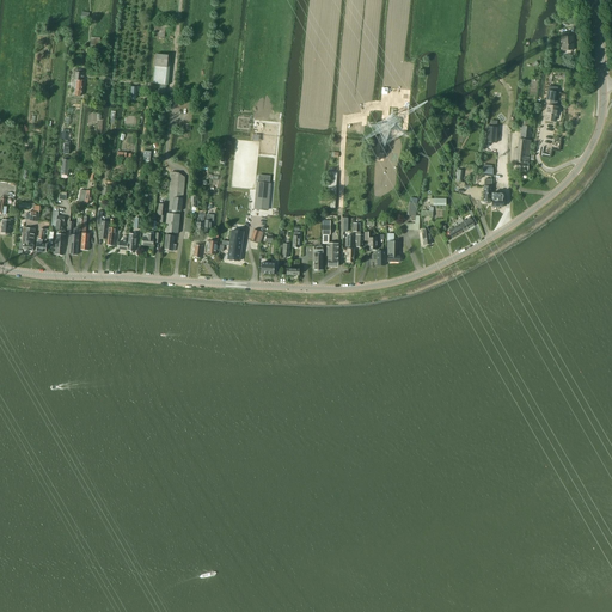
[(569,32),(561,32),(562,50),(573,49),(573,37),(569,37),(569,32)]
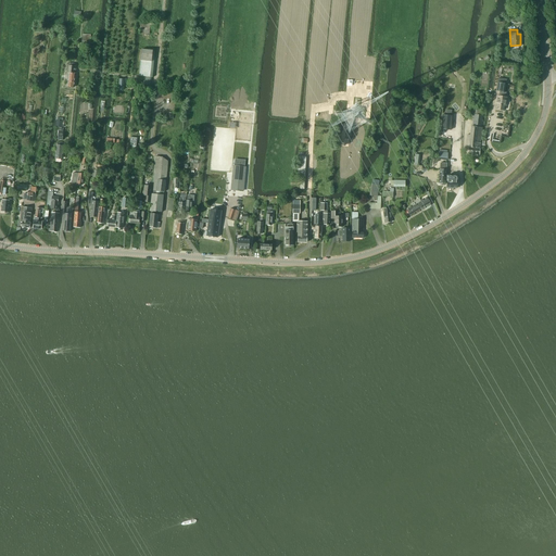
[(83,34),(81,41),(81,46),(89,47),(90,45),(92,45),(92,39),(90,39),(91,35),(83,34)]
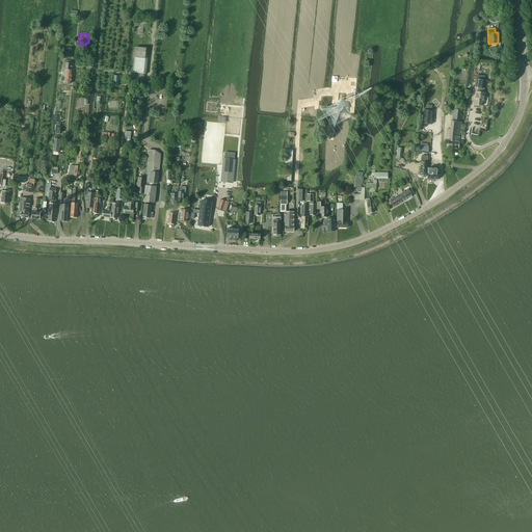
[(145,74),(149,49),(135,48),(133,73),(137,74),(136,81),(143,82),(144,74),(145,74)]
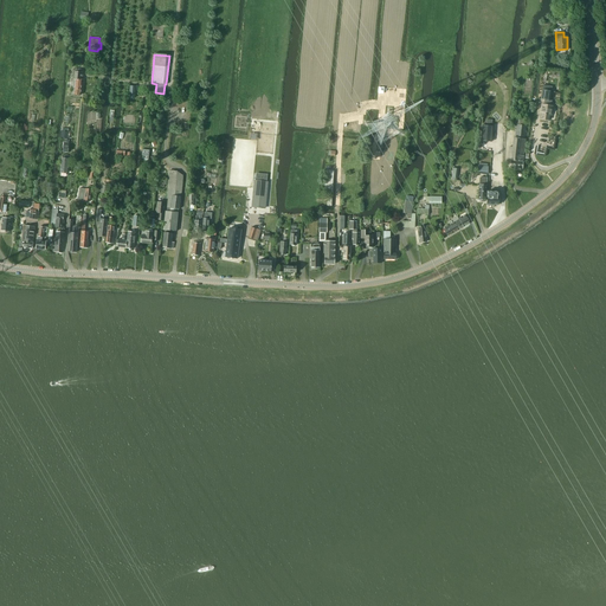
[(83,70),(73,69),(72,79),(71,79),(70,86),(72,86),(71,95),(79,96),(83,70)]
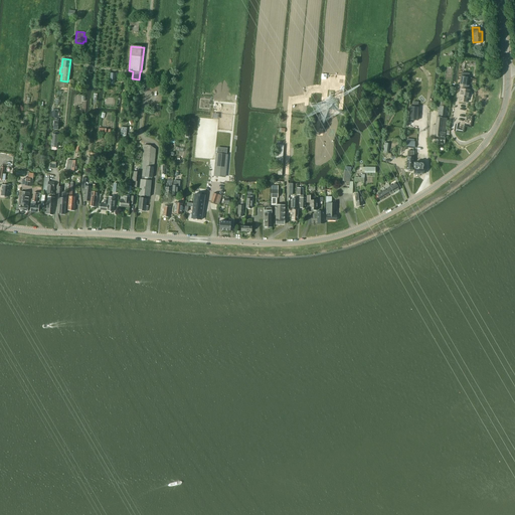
[(461,76),(459,84),(468,87),(469,77),(461,76)]
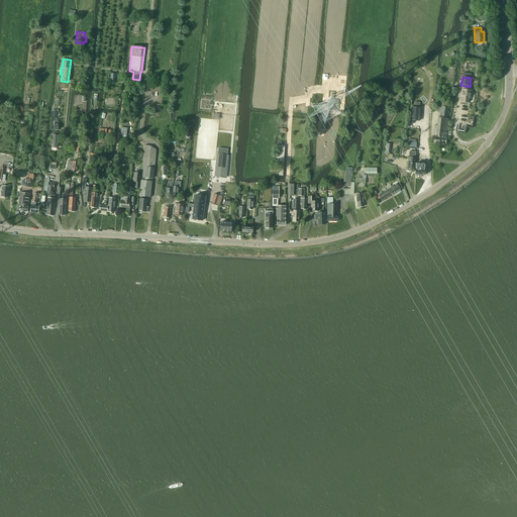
[(462,90),(460,103),(468,104),(469,99),(470,100),(472,92),(462,90)]
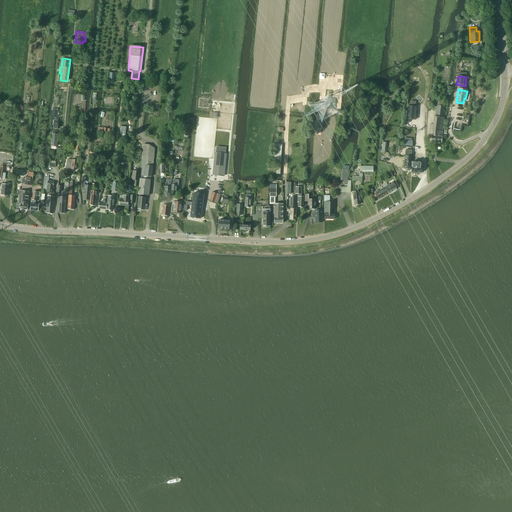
[(436,106),(435,115),(443,115),(444,107),(444,101),(439,100),(439,106),(436,106)]
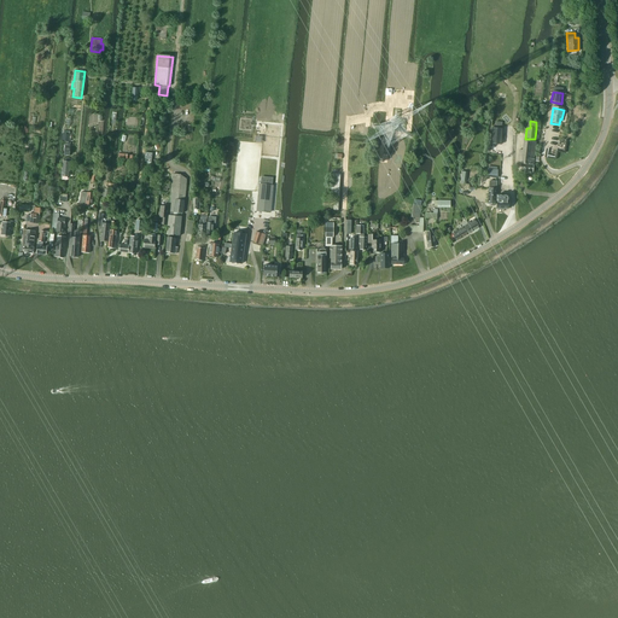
[(491,127),(490,145),(501,145),(503,128),(491,127)]
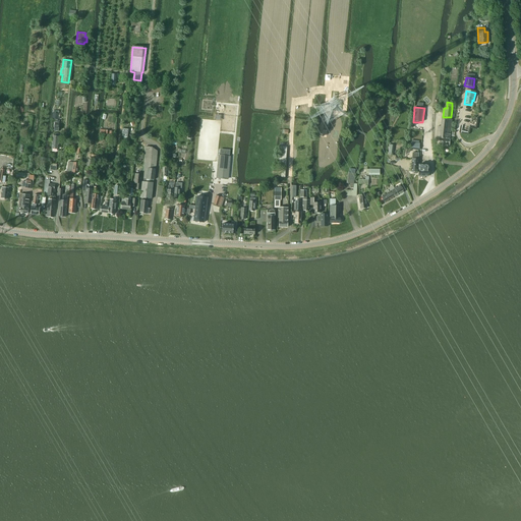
[(438,126),(437,135),(440,136),(439,145),(449,146),(452,119),(442,118),(441,126),(438,126)]
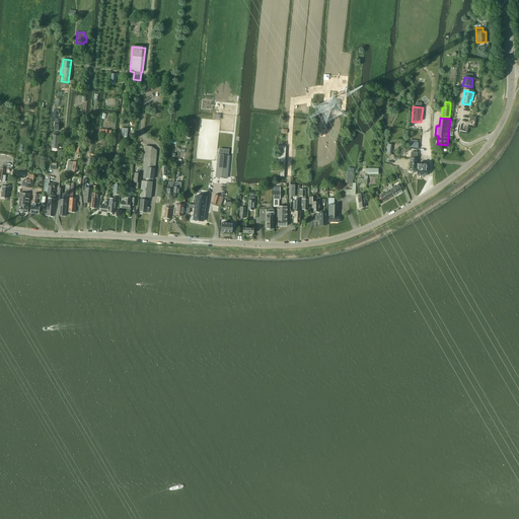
[(141,181),(140,198),(151,199),(152,182),(153,182),(153,179),(154,179),(156,158),(157,150),(151,147),(145,146),(141,181)]
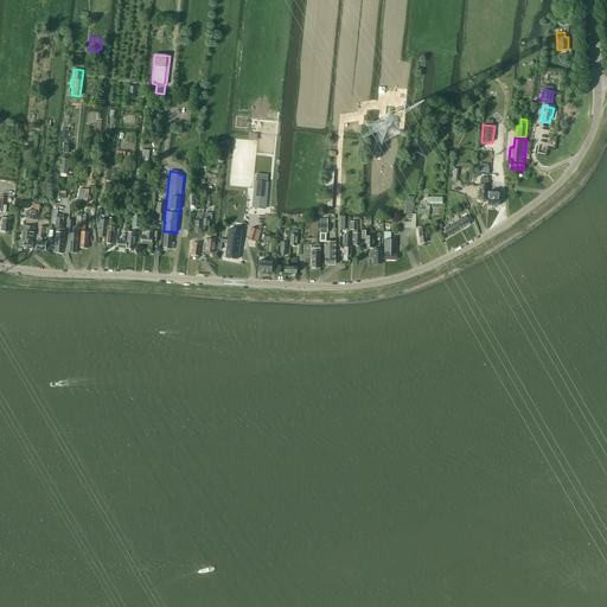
[(255,181),(253,208),(264,209),(267,183),(255,181)]
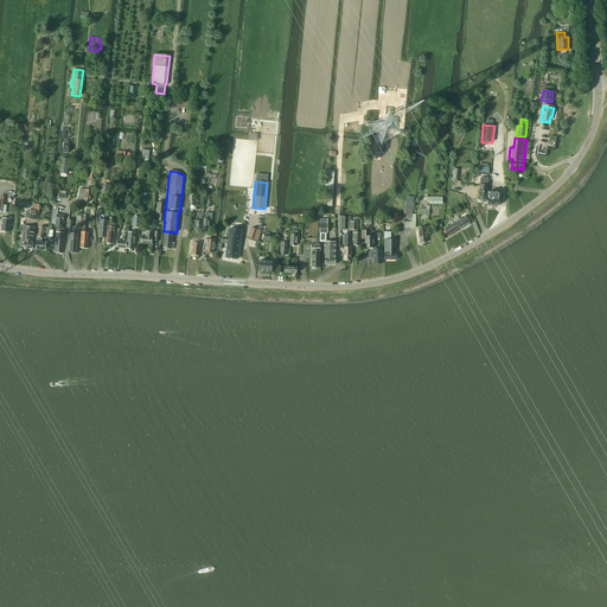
[(78,200),(84,200),(90,202),(91,195),(93,195),(94,191),(85,190),(80,189),(78,200)]
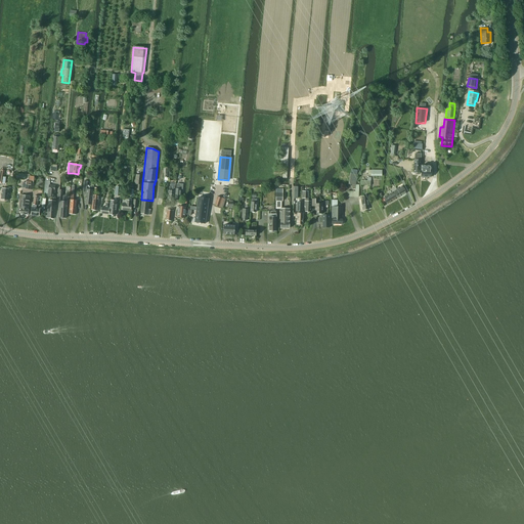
[(421,171),(421,177),(431,177),(432,177),(433,174),(433,166),(432,166),(431,166),(421,166),(421,171)]
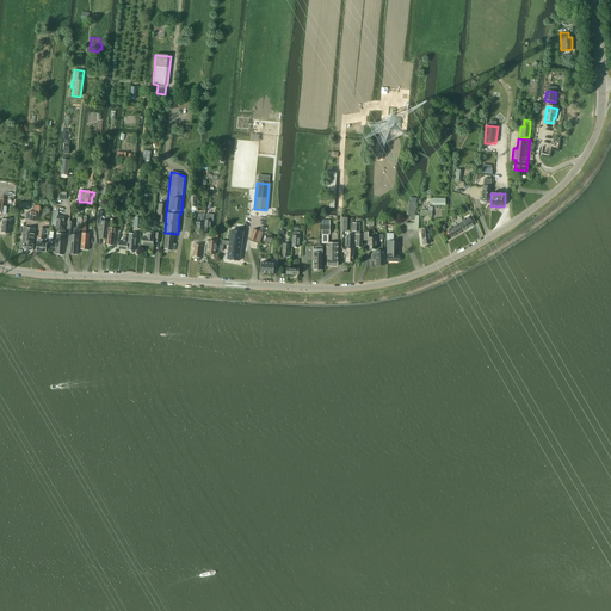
[(159,204),(158,215),(161,215),(160,222),(165,223),(167,204),(159,204)]
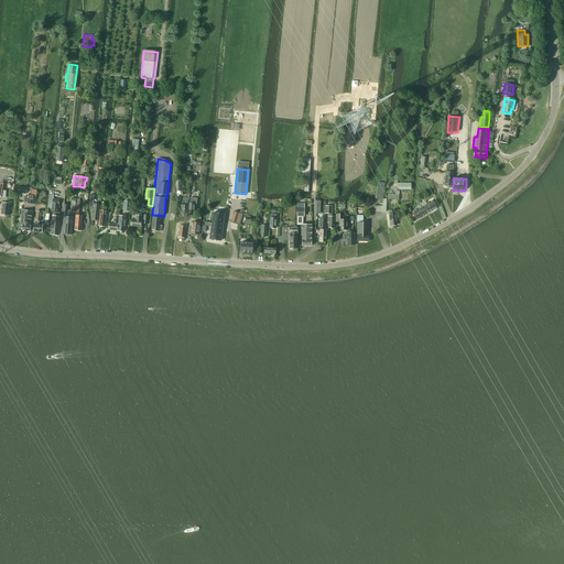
[(90,195),(88,207),(89,209),(93,209),(91,219),(98,220),(99,209),(100,209),(100,208),(100,205),(93,204),(94,195),(90,195)]
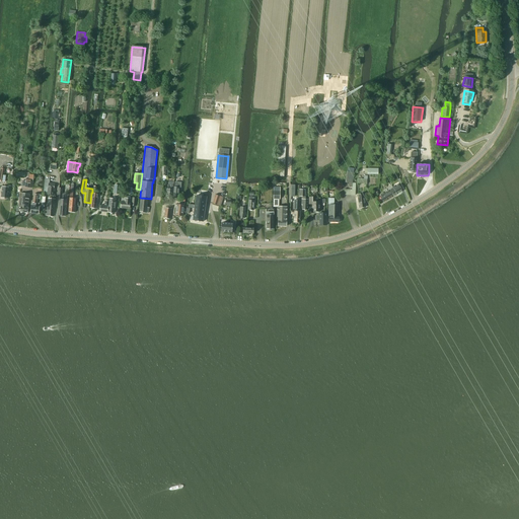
[(44,188),(43,193),(44,193),(46,193),(47,193),(47,195),(54,196),(55,189),(54,189),(55,184),(49,183),(45,183),(45,182),(44,188)]
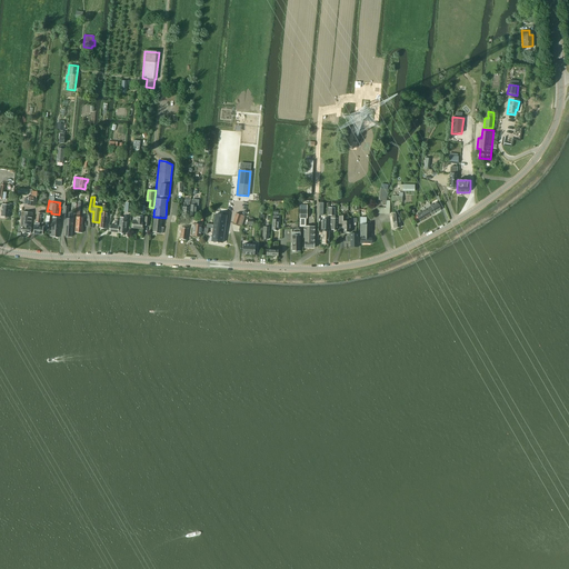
[(1,217),(9,218),(10,210),(11,210),(11,205),(8,203),(8,206),(2,205),(1,217)]
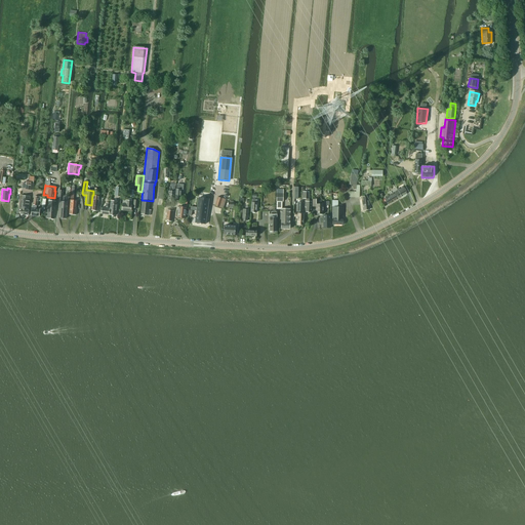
[(398,191),(402,196),(407,194),(403,188),(398,191)]
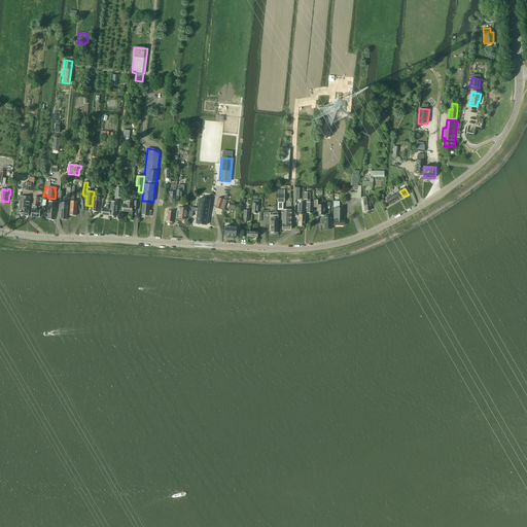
[(395,194),(398,200),(403,197),(399,191),(395,194)]
